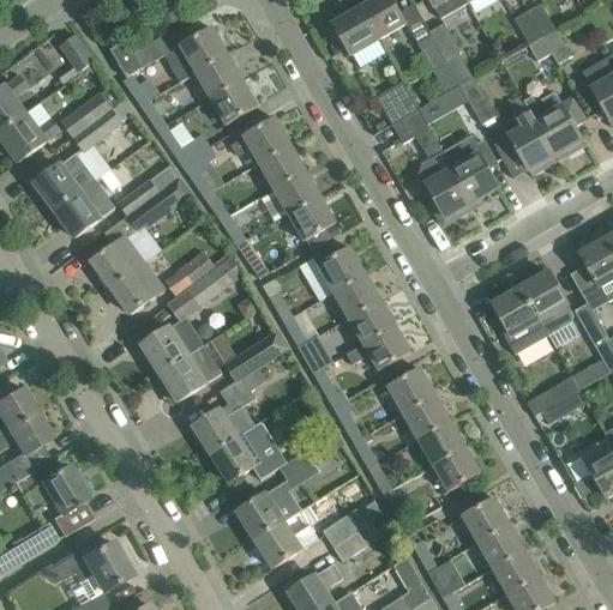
[(370,0),(359,6),(377,40),(404,24),(391,0),(370,0)]
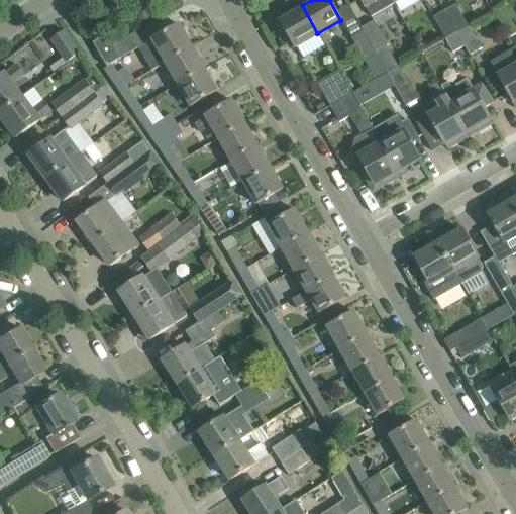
[(393,2),(391,0),(360,0),(365,7),(366,7),(370,14),(393,2)]
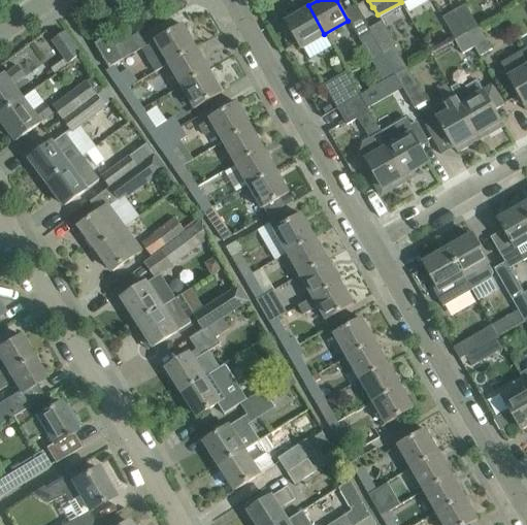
[(453,9),(465,31),(478,24),(465,2),(453,9)]
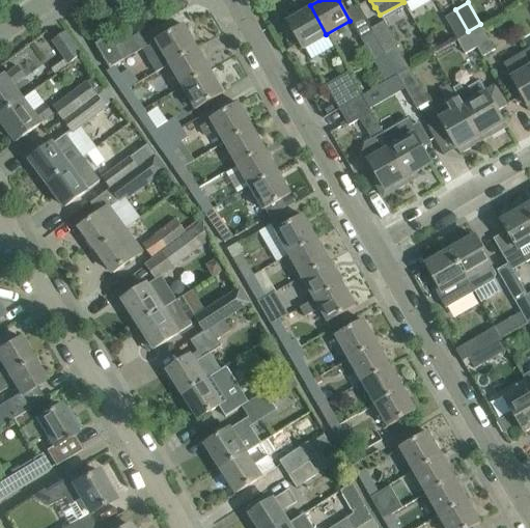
[(326,34),(310,5),(286,19),(302,48),(326,34)]
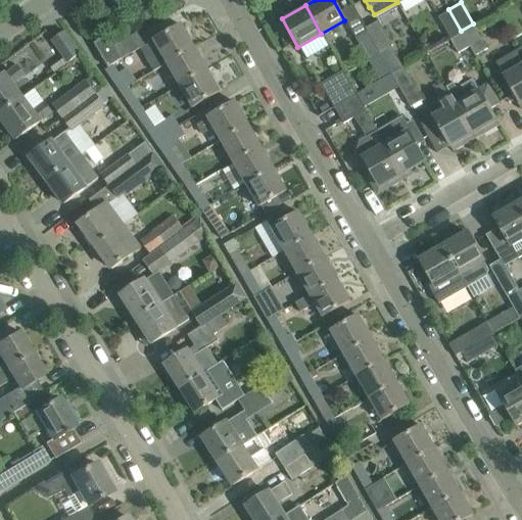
[(436,16),(448,38),(461,31),(448,9),(436,16)]
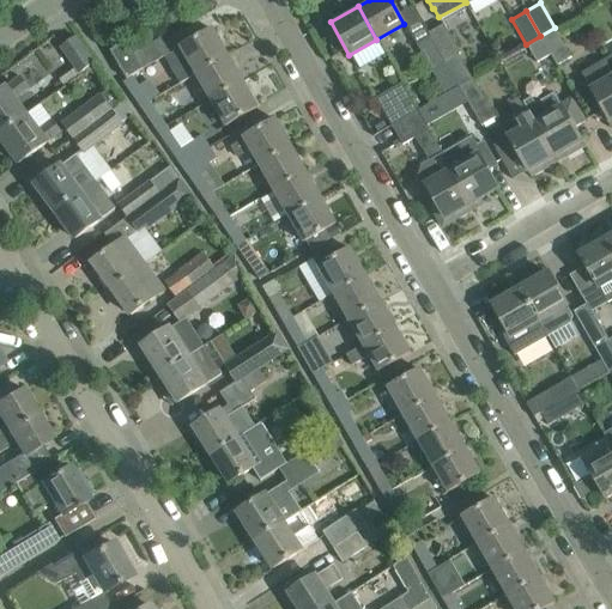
[(426,31),(429,35),(456,84),(472,75),(458,52),(459,50),(442,22),(426,31)]
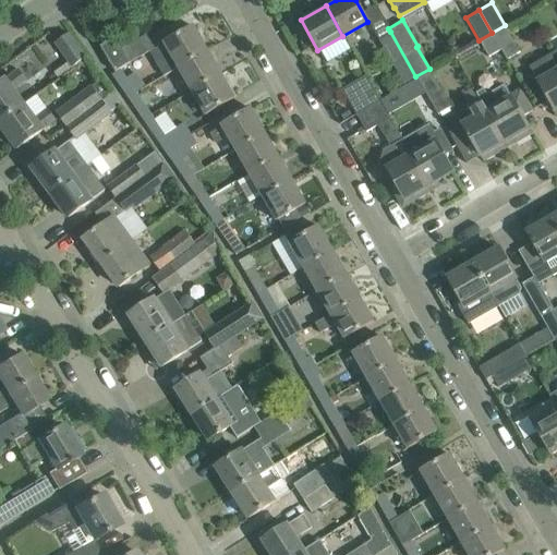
[(148,50),(159,70),(162,74),(177,65),(206,49),(192,25),(162,41),(162,43),(148,50)]
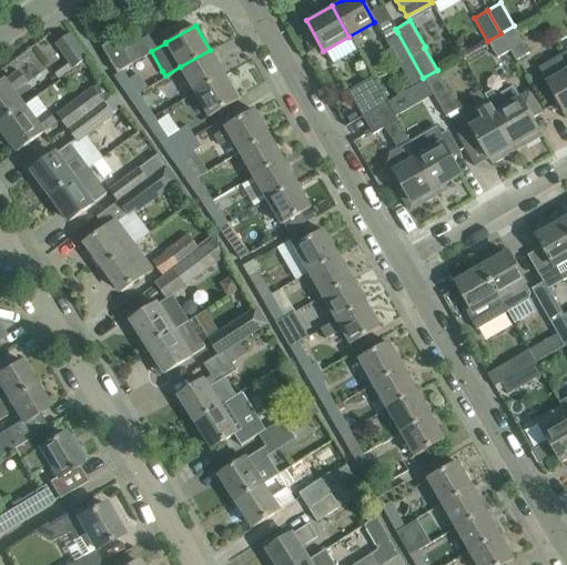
[(528,51),(514,26),(500,33),(515,59),(528,51)]
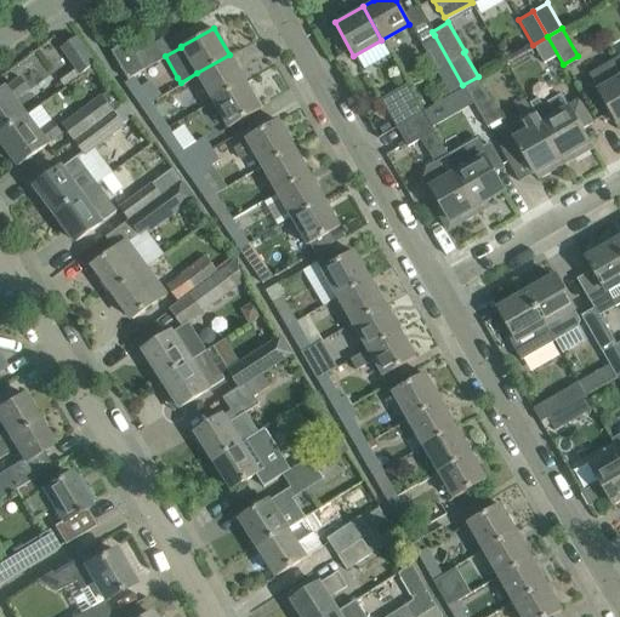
[(94,61),(75,35),(60,46),(78,72),(94,61)]
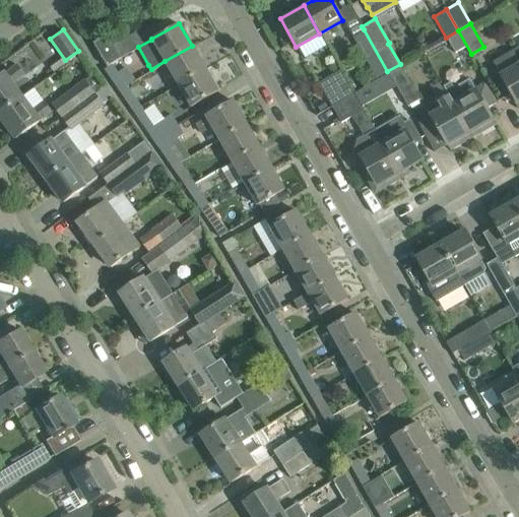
[(375,78),(387,71),(364,29),(353,37),(364,55),(362,56),(375,78)]
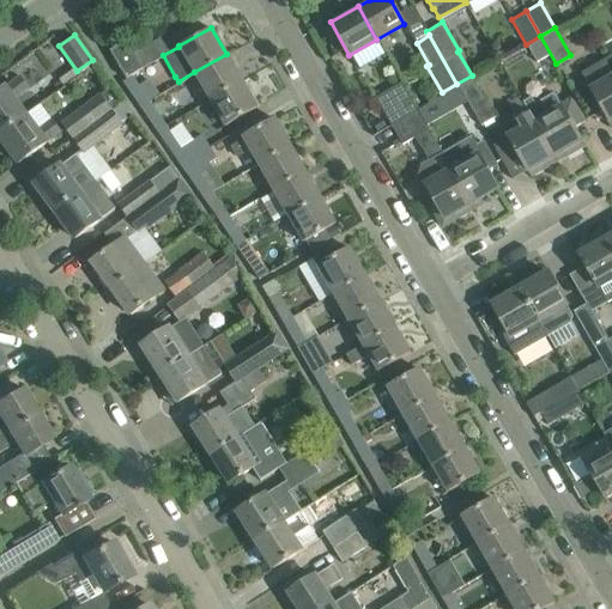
[(556,64),(540,36),(526,44),(541,72),(556,64)]
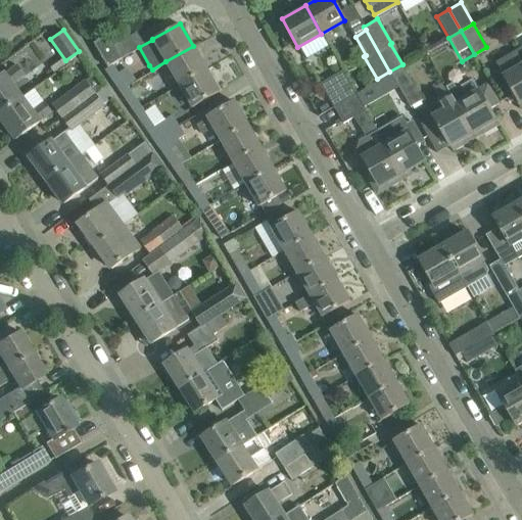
[(92,41),(95,47),(105,64),(120,56),(105,33),(92,41)]
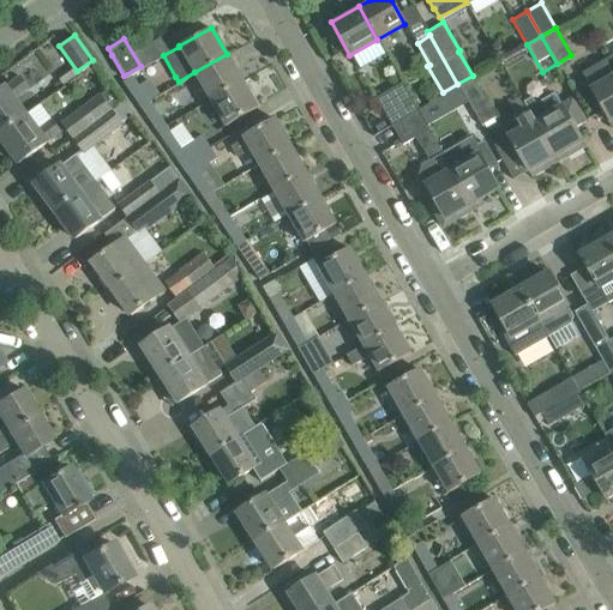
[(194,72),(209,98),(241,79),(227,54),(194,72)]
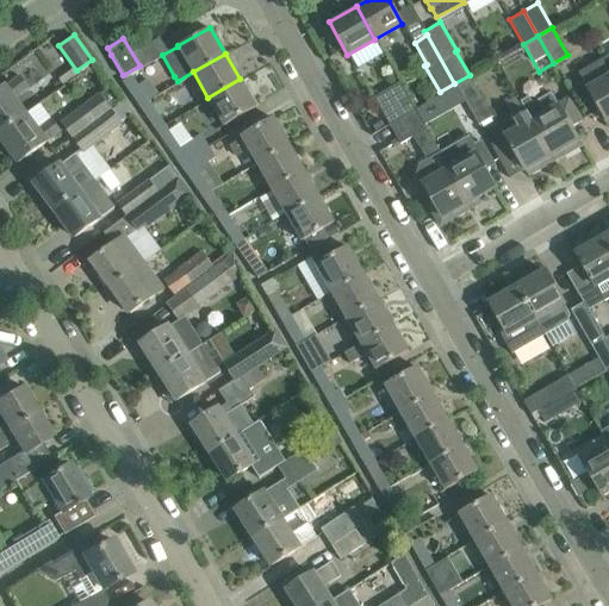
[(588,87),(594,100),(606,120),(608,118),(608,64),(603,55),(578,70),(588,87)]
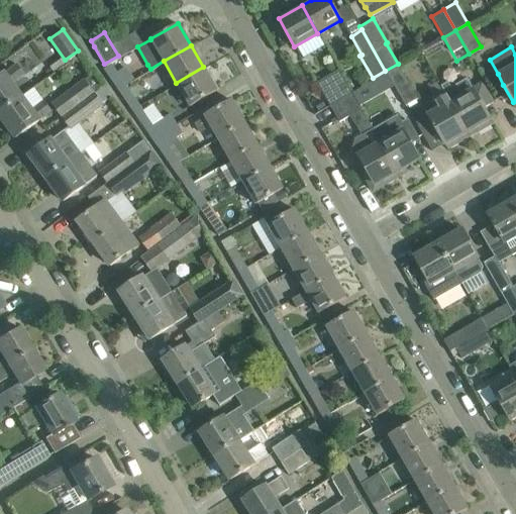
[(58,59),(46,66),(50,72),(53,71),(54,72),(60,67),(60,66),(62,64),(58,59)]
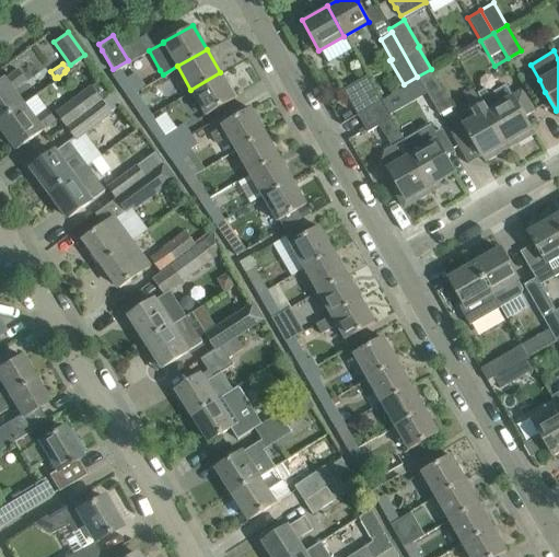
[(126,95),(134,90),(143,83),(135,70),(125,78),(118,67),(109,73),(126,95)]
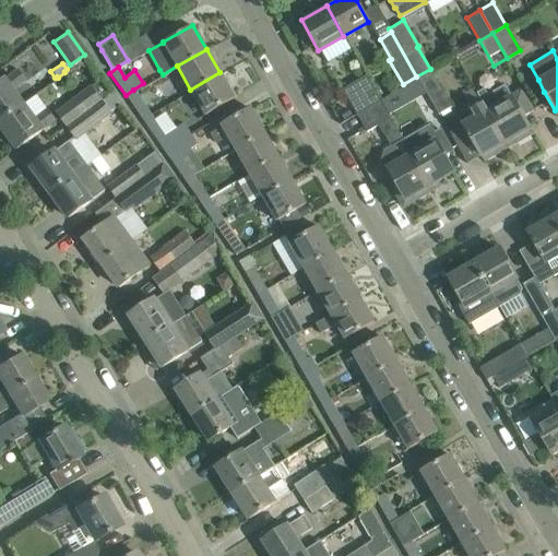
[(11,90),(25,79),(16,68),(0,79),(0,118),(21,104),(11,90)]
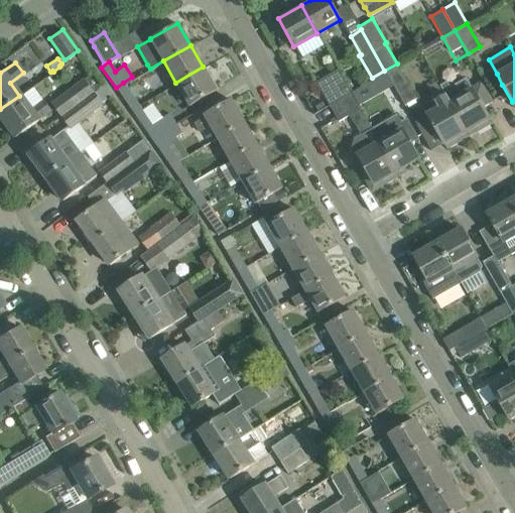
[(397,63),(384,71),(398,93),(404,104),(416,97),(397,63)]
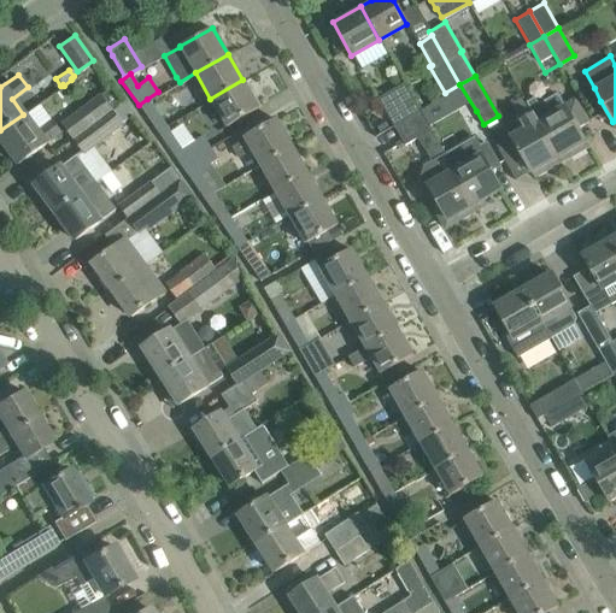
[(242,80),(210,99),(226,125),(258,106),(242,80)]
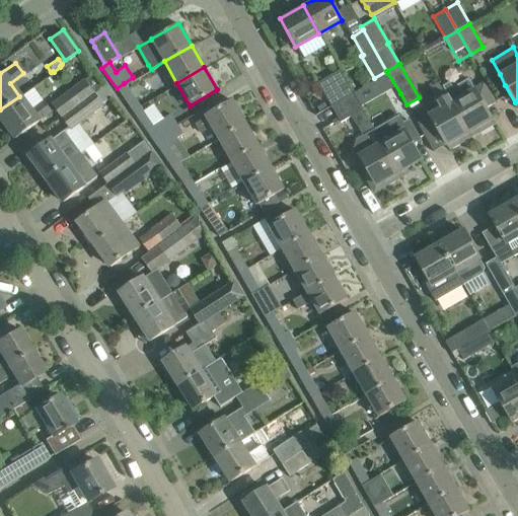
[(400,93),(386,71),(374,78),(387,100),(400,93)]
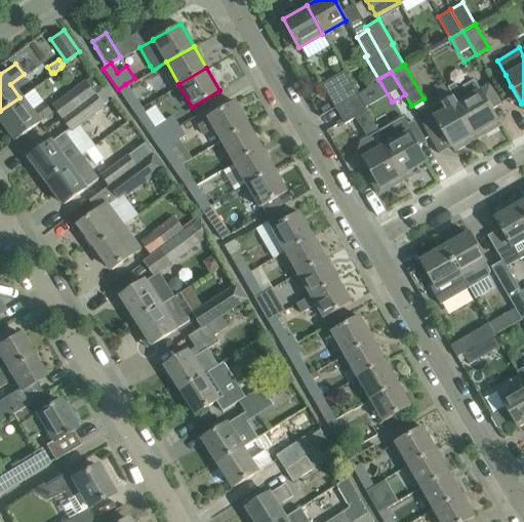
[(51,103),(62,116),(106,86),(101,78),(93,82),(89,76),(51,103)]
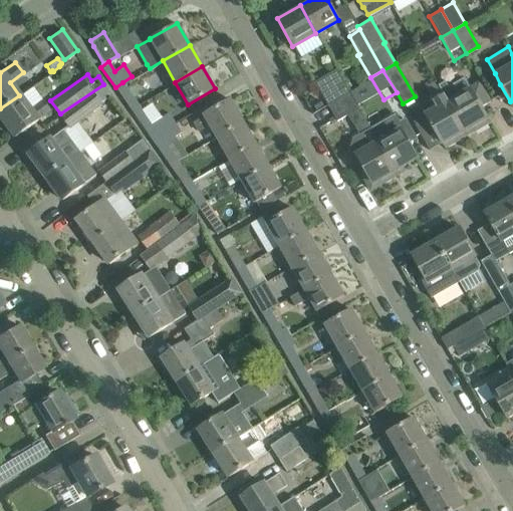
[(437,84),(466,134),(488,121),(480,105),(488,100),(477,81),(469,86),(463,76),(448,85),(445,79),(437,84)]
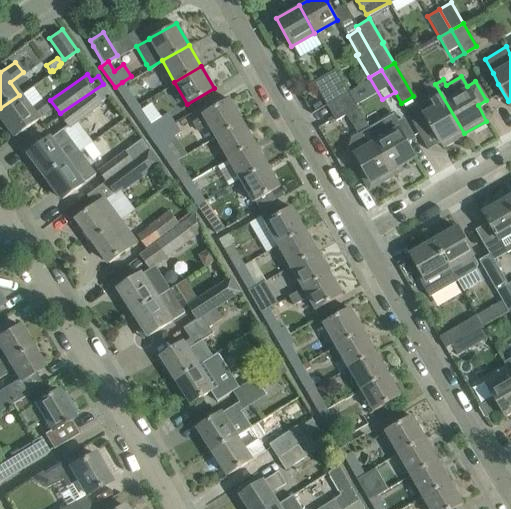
[(422,84),(435,107),(423,113),(428,121),(426,122),(428,125),(430,125),(442,146),(464,133),(435,84),(433,78),(422,84)]
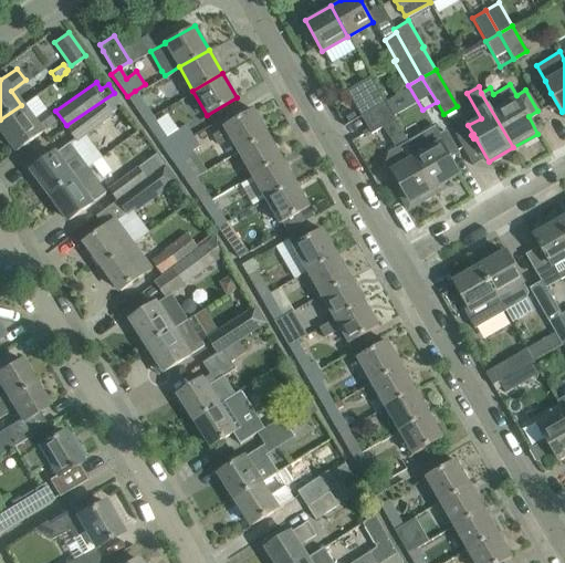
[(359,114),(384,100),(377,87),(353,101),(359,114)]
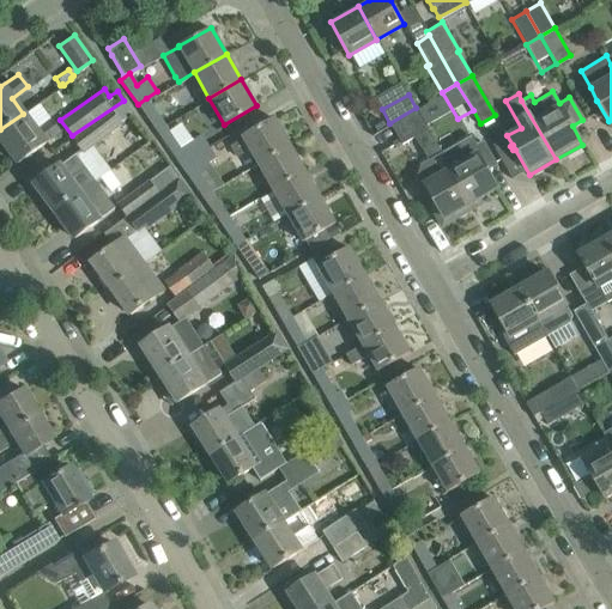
[(155,129),(164,123),(146,98),(138,104),(155,129)]
